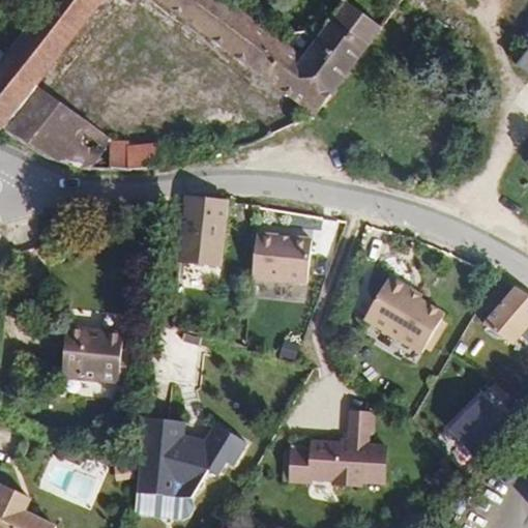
[(35,89),(106,0),(53,0),(20,42),(0,67),(0,128),(3,130),(35,89)]
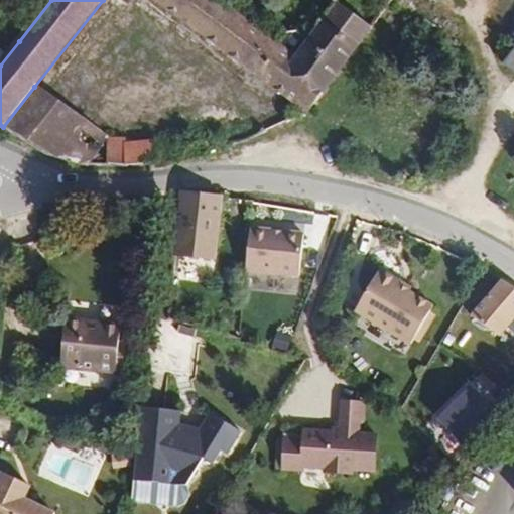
[(155,0),(308,114),(373,30),(340,5),(303,50),(236,0),(155,0)]
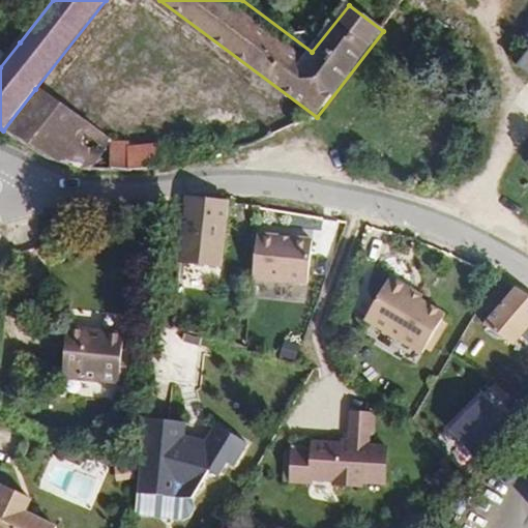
[(0,67),(20,42),(7,34),(0,44),(0,67)]
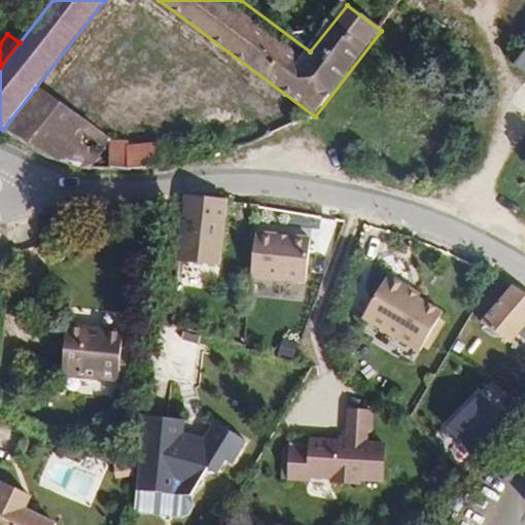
[(524,48),(514,64),(524,72),(524,48)]
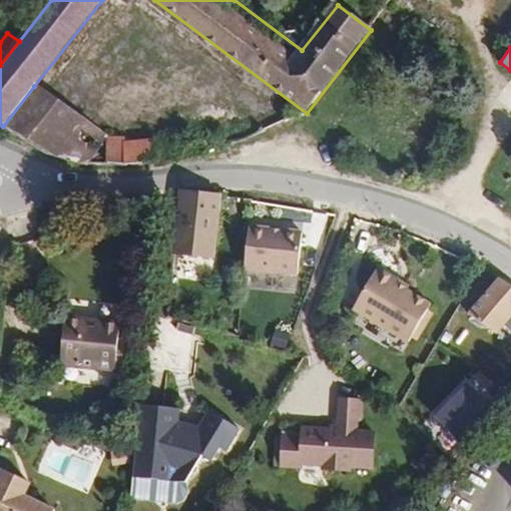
[(55,155),(79,121),(34,86),(3,126),(55,155)]
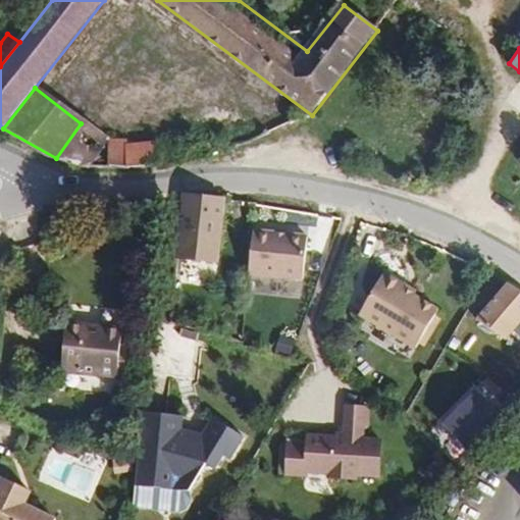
[(81,123),(56,158),(85,163),(99,139),(81,123)]
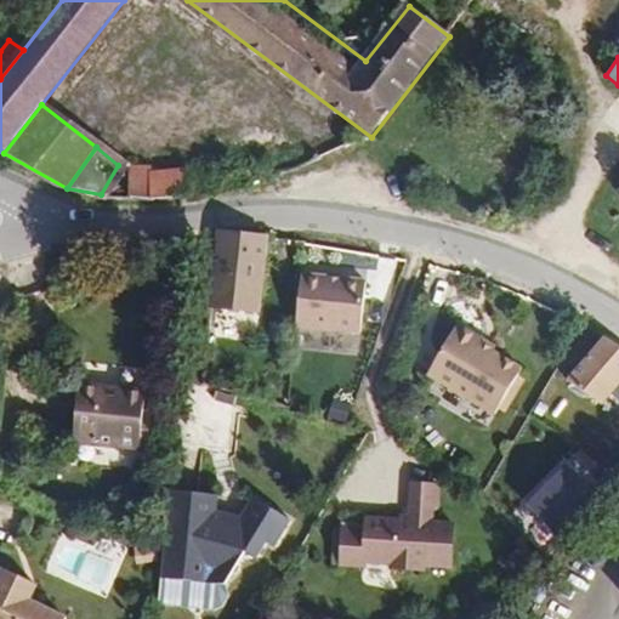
[(128,197),(152,200),(154,169),(128,169),(123,197),(128,197)]
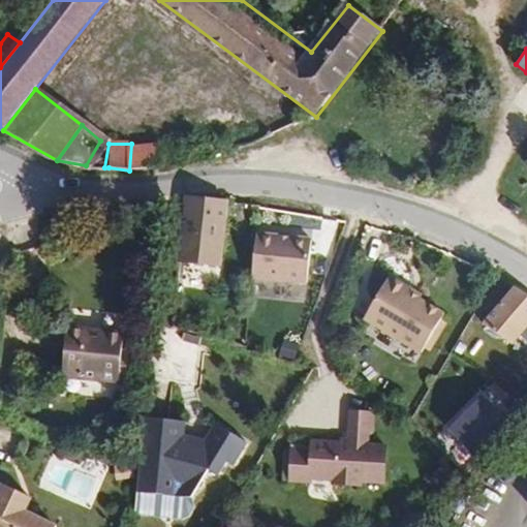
[(131,144),(129,171),(162,168),(163,145),(131,144)]
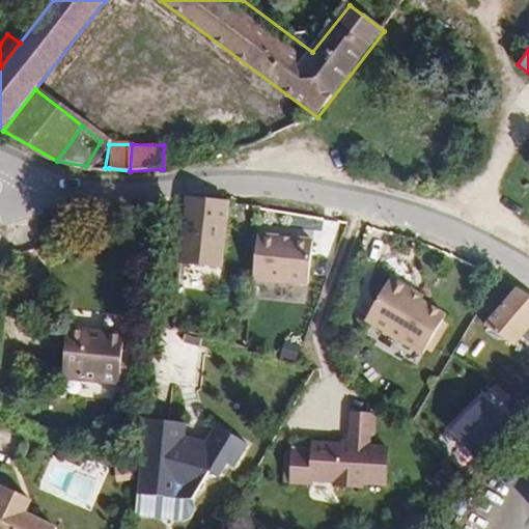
[(185,195),(177,261),(219,266),(227,199),(185,195)]
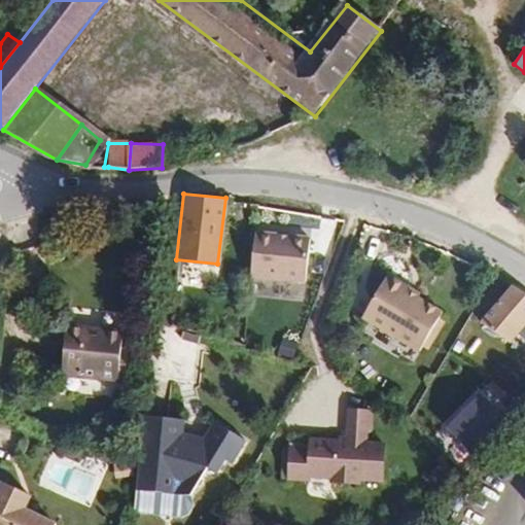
[(308,232),(252,226),(248,270),(304,275),(308,232)]
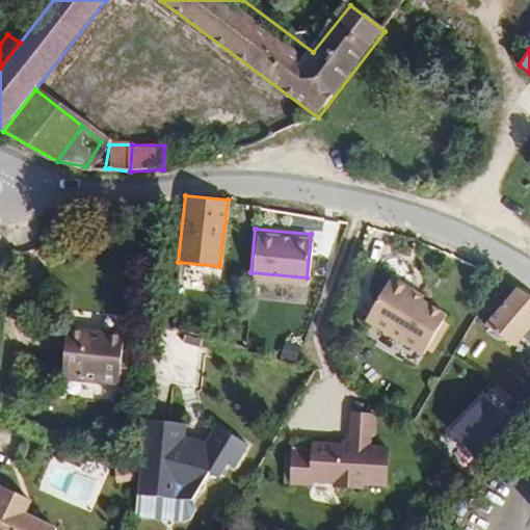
[(407,290),(388,279),(364,317),(422,351),(443,317),(405,293),(407,290)]
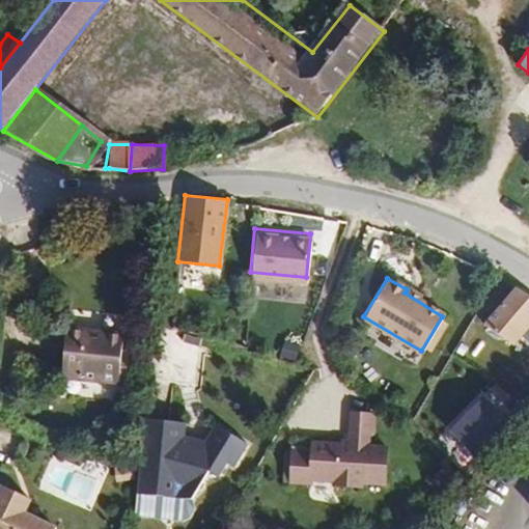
[(528,296),(514,286),(483,323),(514,345),(528,325),(528,296)]
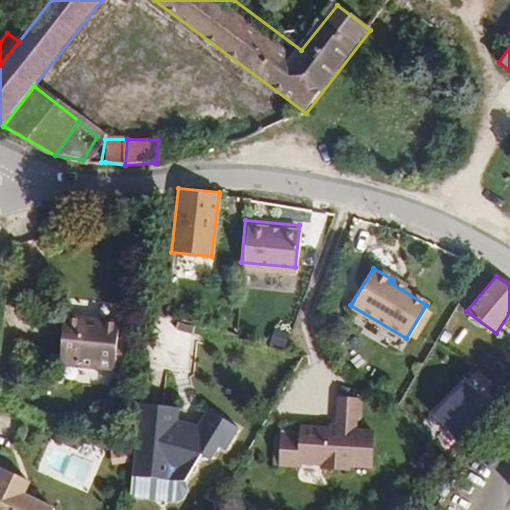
[(117,321),(62,317),(59,364),(114,368),(117,321)]
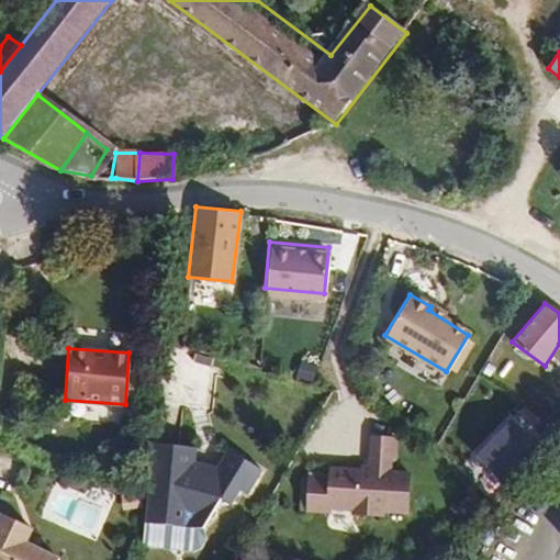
[(300,355),(297,376),(313,379),(317,358),(300,355)]
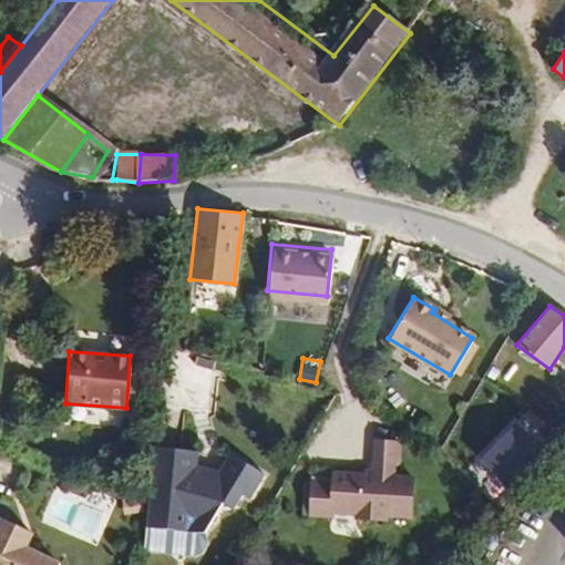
[(512,476),(542,445),(524,429),(494,459),(512,476)]
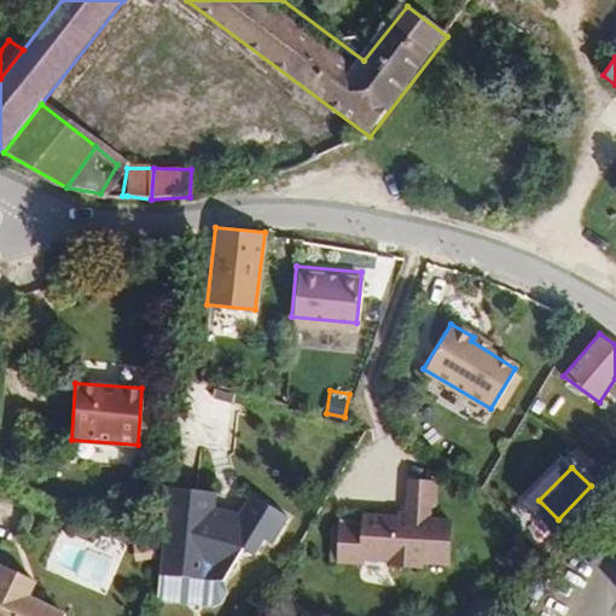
[(218,500),(219,487),(168,484),(163,574),(234,577),(236,546),(282,548),(284,504),(218,500)]
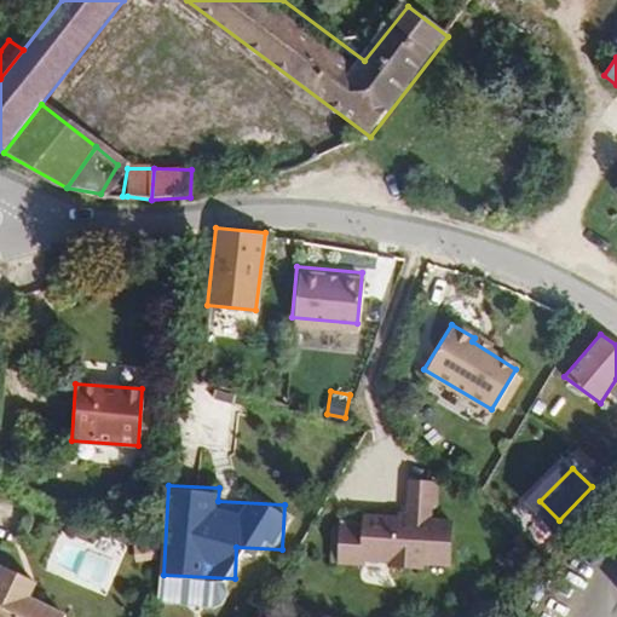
[(364,528),(363,561),(391,563),(391,566),(424,569),(424,565),(450,566),(454,523),(432,522),(432,507),(410,506),(409,520),(367,519),(364,528)]
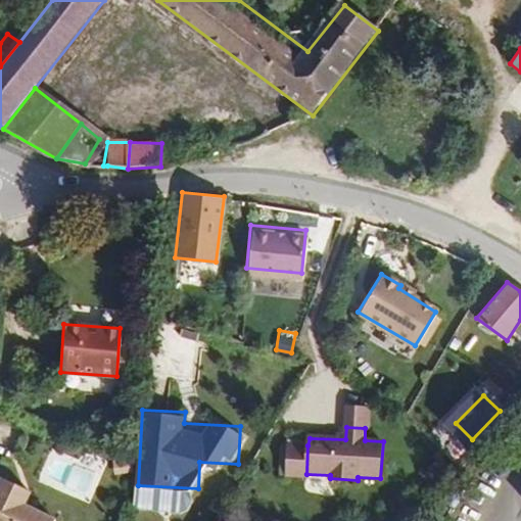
[(306,474),(308,445),(288,445),(286,476),(306,477),(306,474)]
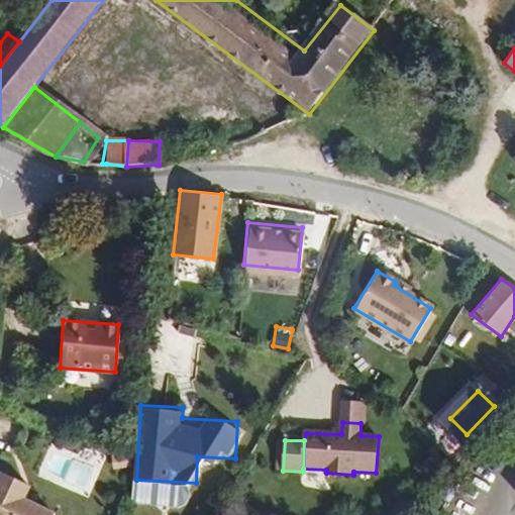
[(35,514),(39,507),(20,497),(14,494),(20,482),(0,472),(0,514),(35,514)]
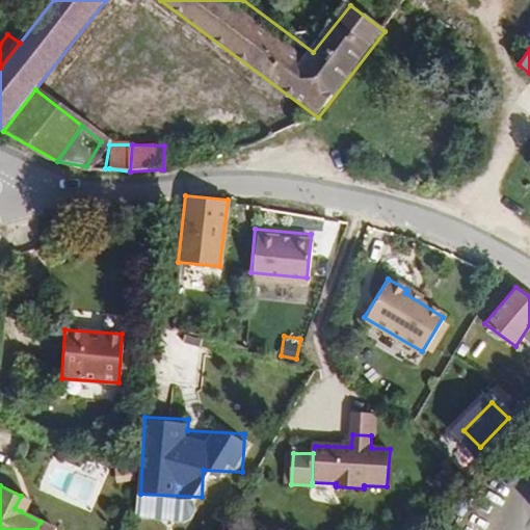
[(21,511),(28,499),(21,496),(15,508),(21,511)]
